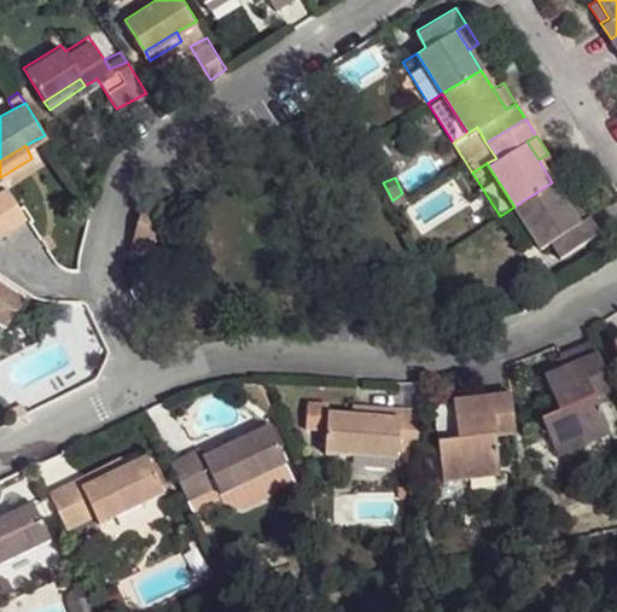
[(558,256),(595,235),(595,229),(588,216),(577,223),(565,204),(552,182),(514,207),(540,248),(549,242),(558,256)]
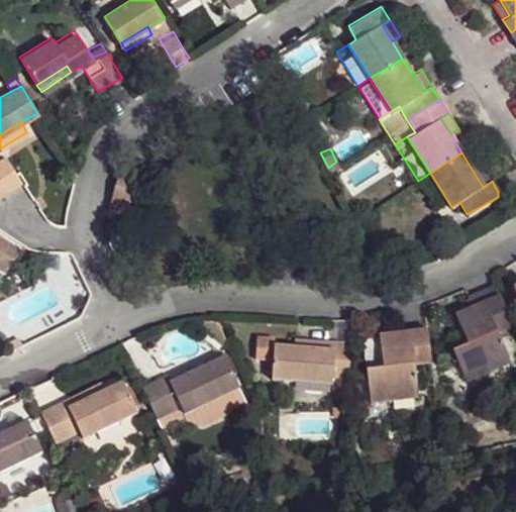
[(23,181),(5,156),(0,159),(0,173),(11,189),(23,181)]
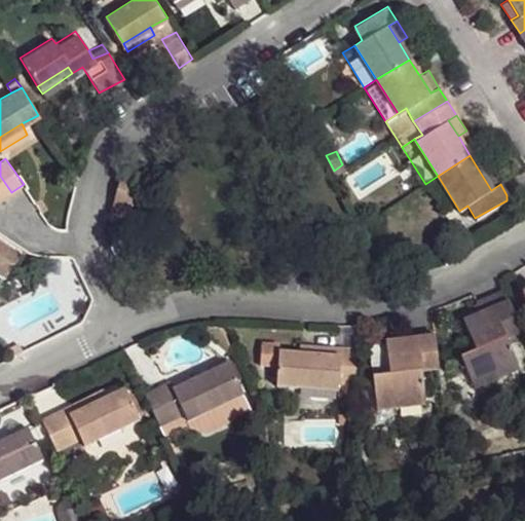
[(490,168),(481,174),(491,190),(500,184),(490,168)]
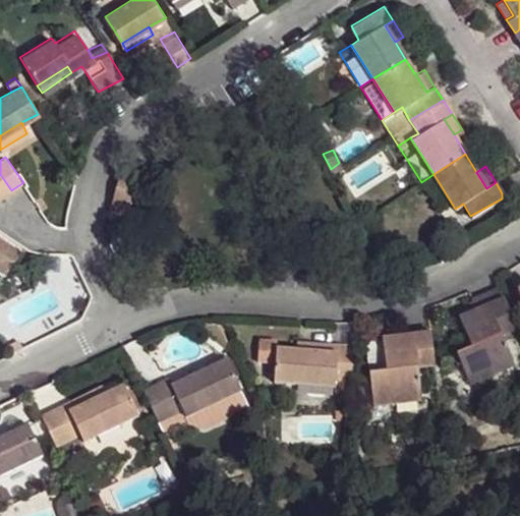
[(0,174),(0,195),(11,190),(0,174)]
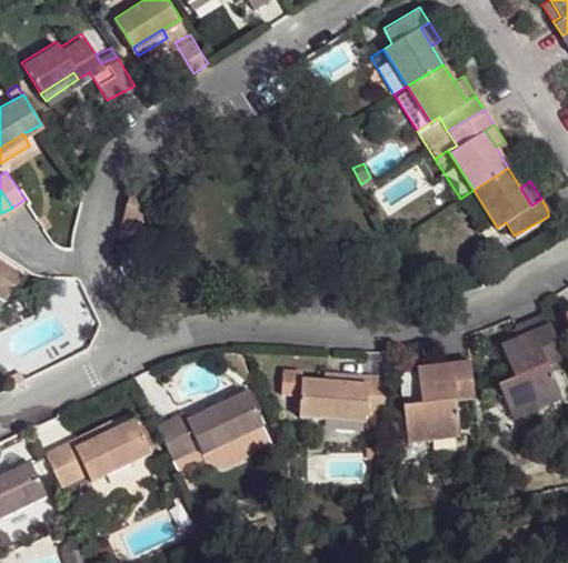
[(497,228),(474,190),(460,199),(484,237),(497,228)]
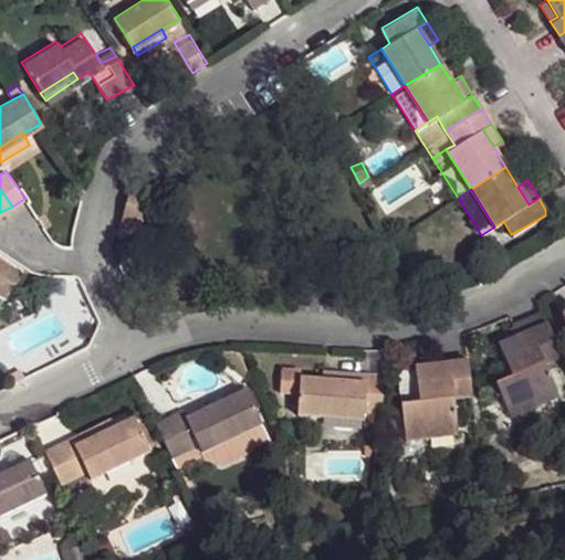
[(0,252),(0,277),(14,286),(25,270),(0,252)]
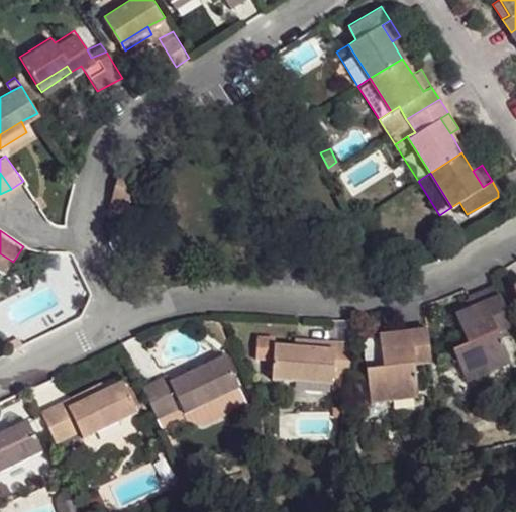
[(0,253),(0,263),(8,269),(13,262),(0,253)]
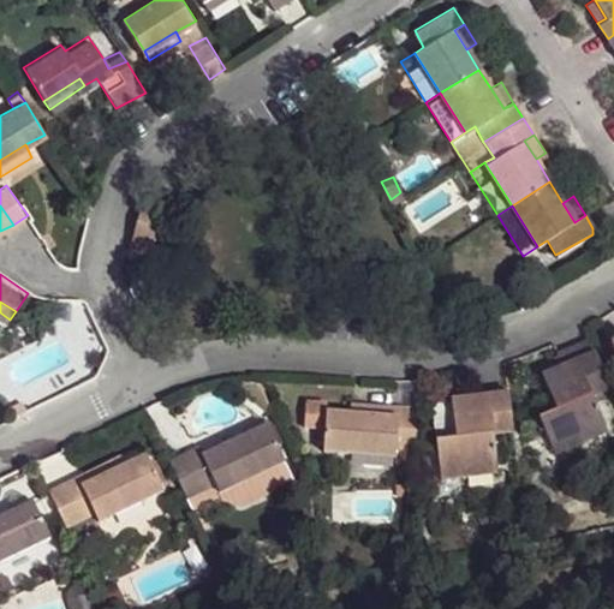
[(560,348),(566,360),(594,348),(588,335),(560,348)]
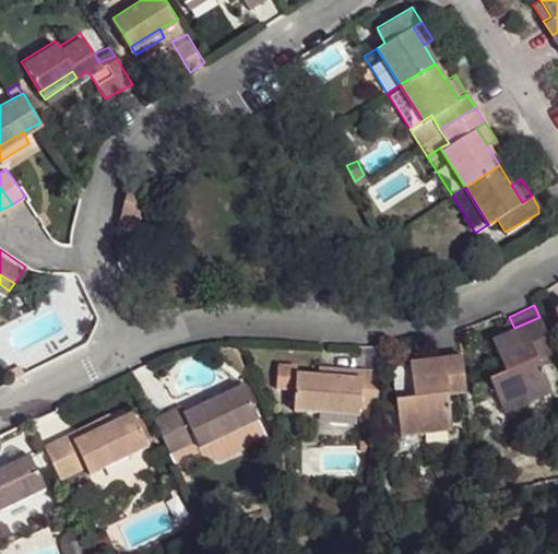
[(550,387),(537,360),(555,352),(539,317),(514,328),(490,339),(505,369),(488,377),(502,410),(550,387)]
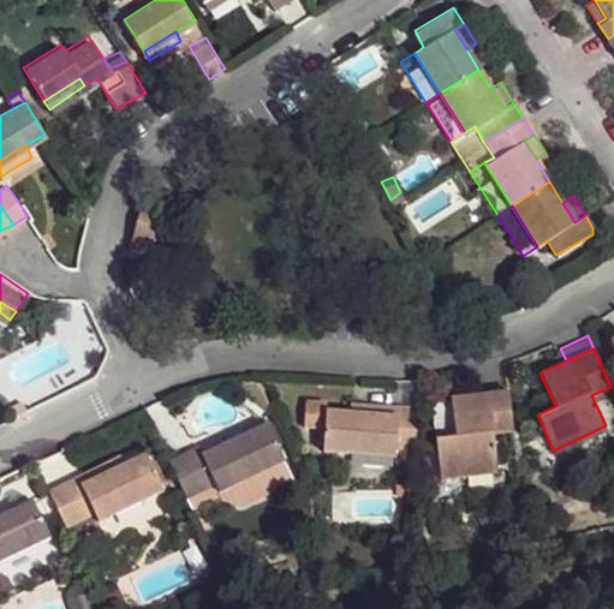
[(514,430),(508,389),(449,398),(454,435),(439,436),(435,437),(440,477),(498,470),(492,433),(514,430)]
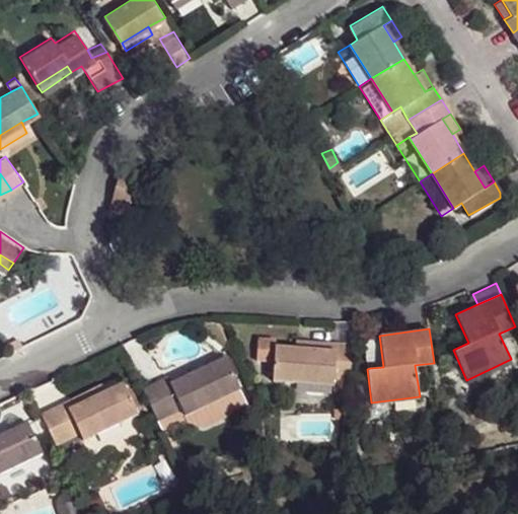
[(273,336),(256,336),(255,357),(272,359),(273,345),(273,336)]
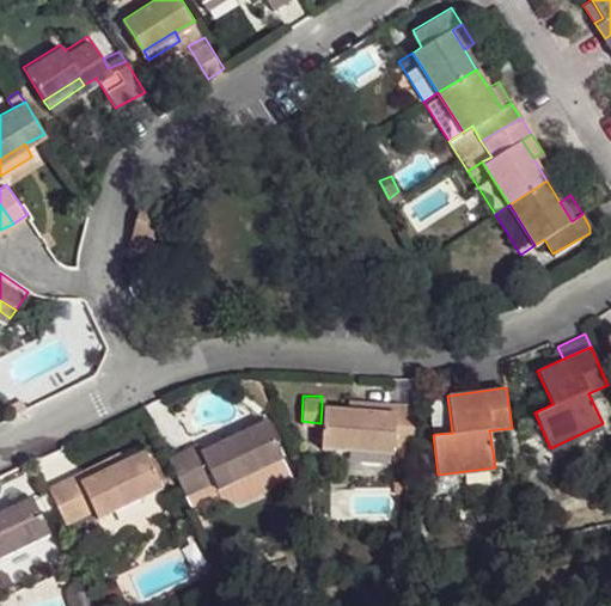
[(452,433),(447,396),(438,397),(433,404),(437,434),(452,433)]
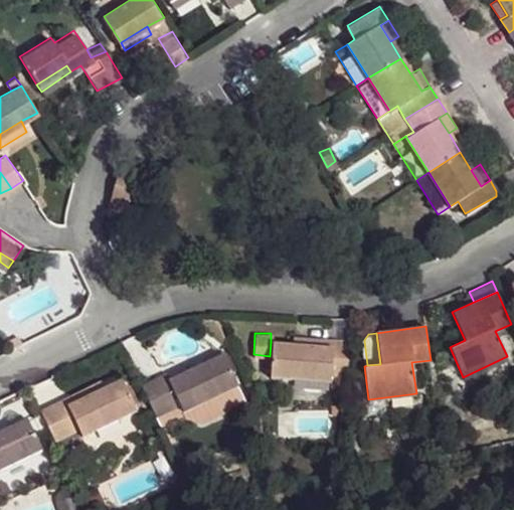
[(290,335),(290,343),(331,345),(331,337),(290,335)]
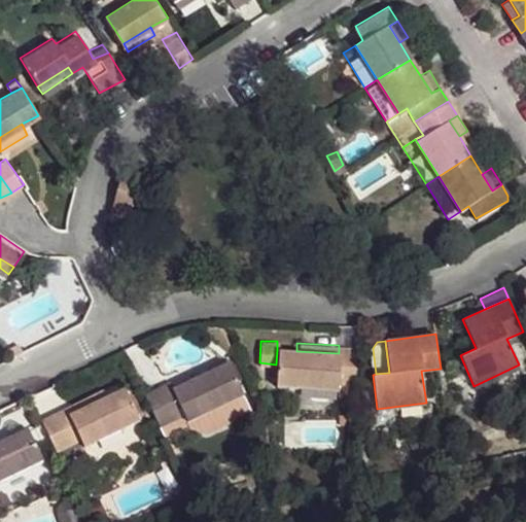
[(276,364),(275,384),(337,386),(338,380),(354,381),(355,346),(339,345),(339,353),(296,351),(277,350),(276,364)]
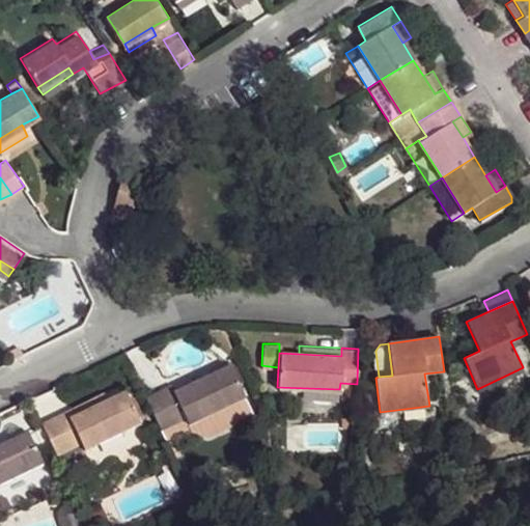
[(245,394),(228,362),(210,372),(173,390),(169,384),(146,395),(162,426),(185,414),(190,423),(192,427),(212,433),(253,411),(245,394)]
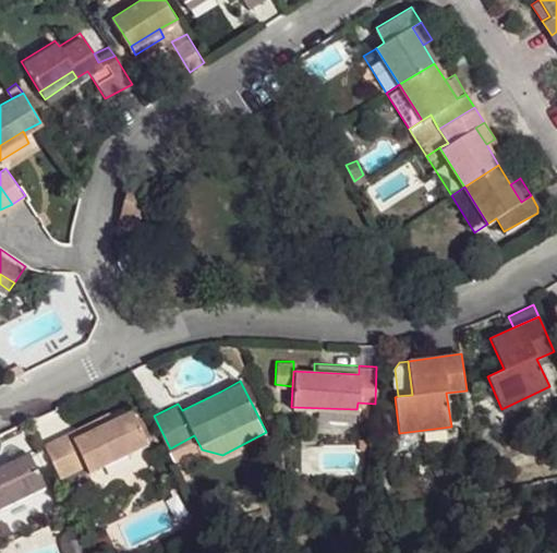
[(178,404),(182,410),(220,392),(217,383),(178,404)]
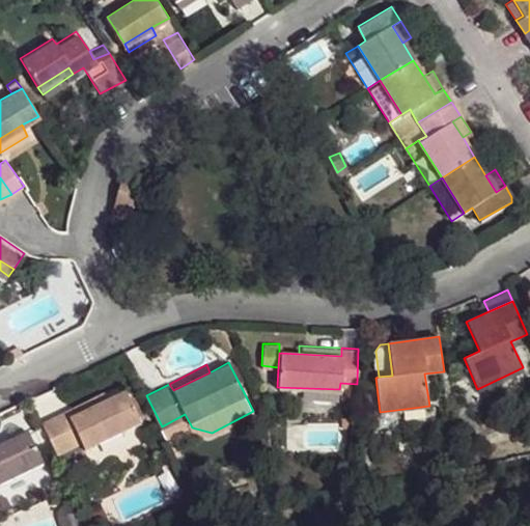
[(339,395),(356,396),(357,384),(340,383),(339,389),(339,395)]
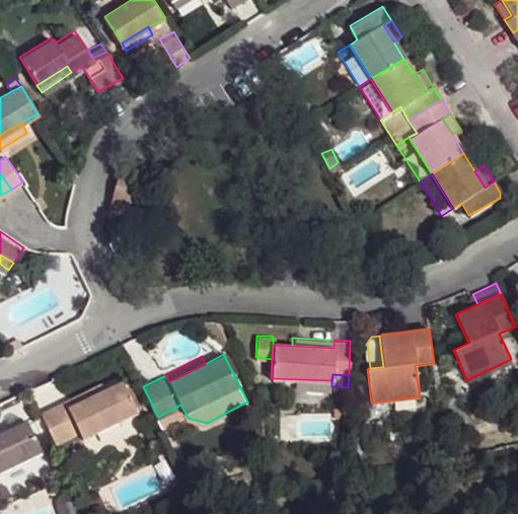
[(139,412),(124,381),(105,389),(70,408),(66,400),(43,412),(58,442),(81,431),(84,439),(139,412)]
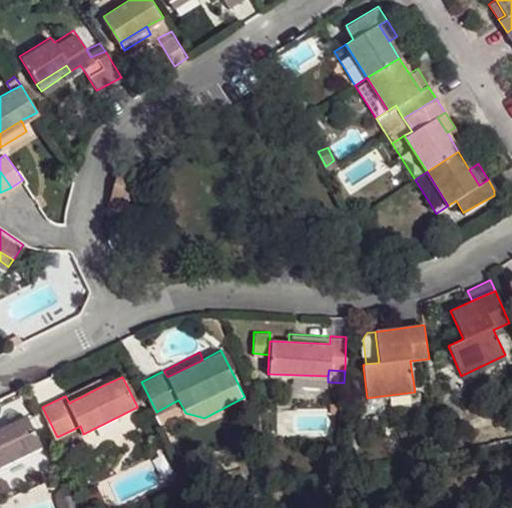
[(69,403),(104,385),(101,378),(65,396),(69,403)]
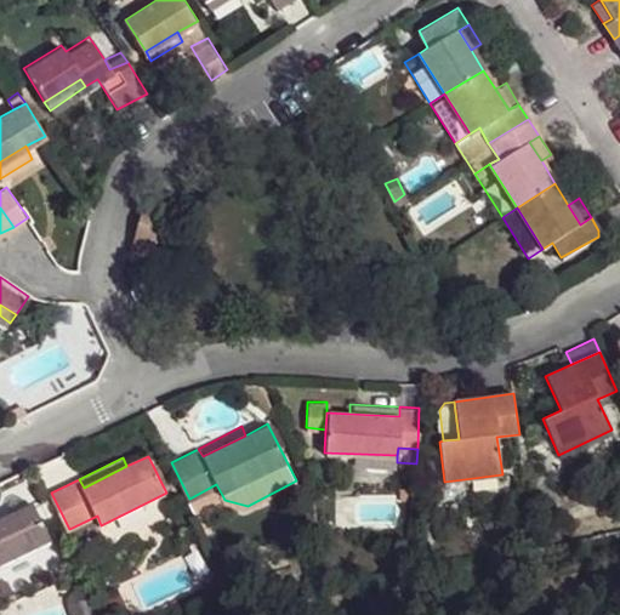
[(216,484),(189,499),(194,508),(222,495),(216,484)]
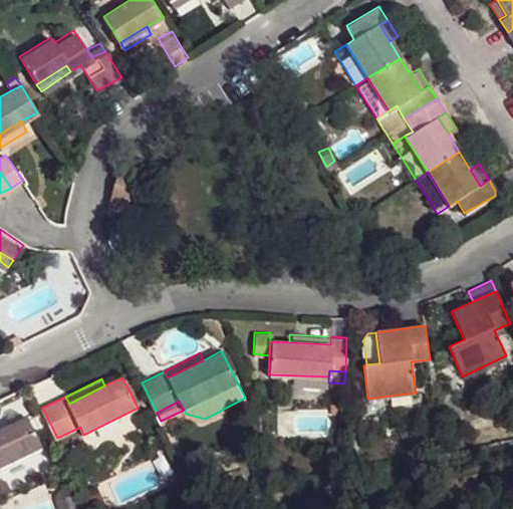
[(0,430),(0,467),(45,446),(30,416),(12,425),(0,430)]
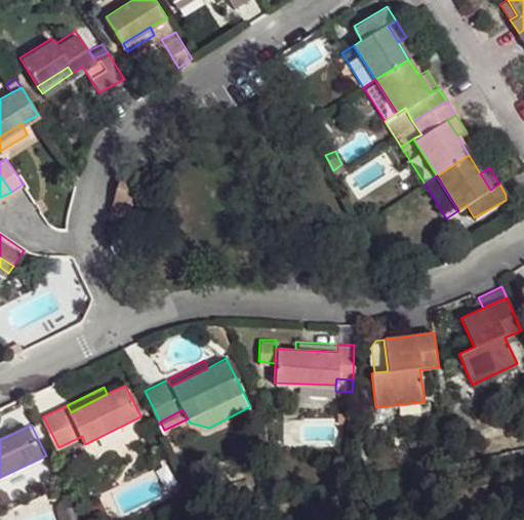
[(0,439),(12,434),(9,427),(0,431),(0,439)]
